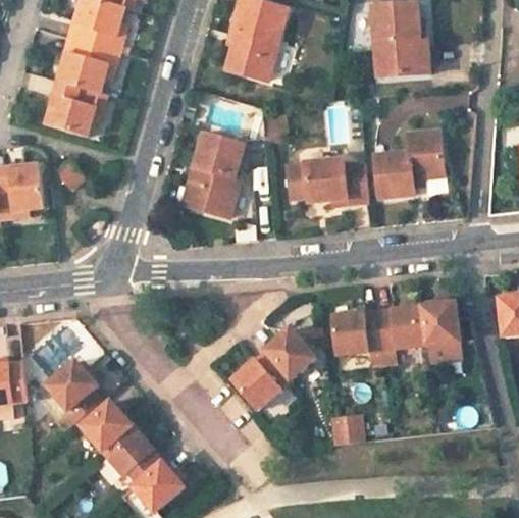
[(84,0),(79,18),(85,20),(80,39),(120,51),(123,40),(118,38),(121,26),(126,7),(104,0),(84,0)]
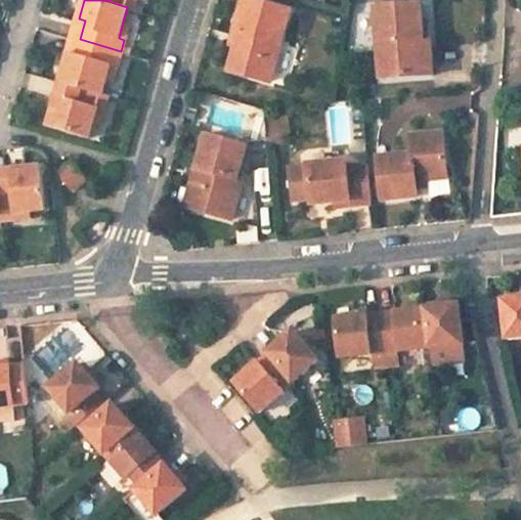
[(127,7),(133,9),(135,0),(104,0),(127,7)]
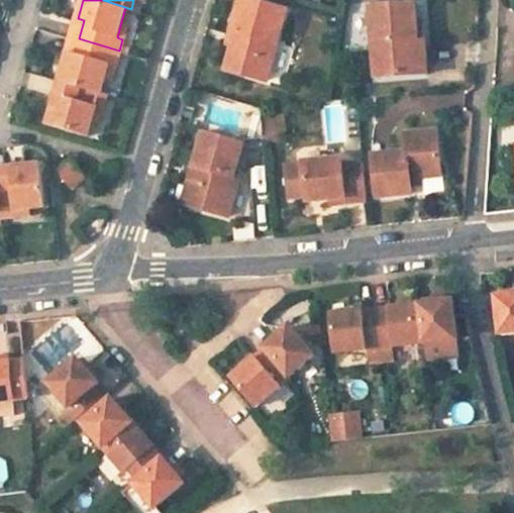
[(235,0),(226,29),(231,31),(227,43),(220,68),(261,80),(282,9),(251,0),(235,0)]
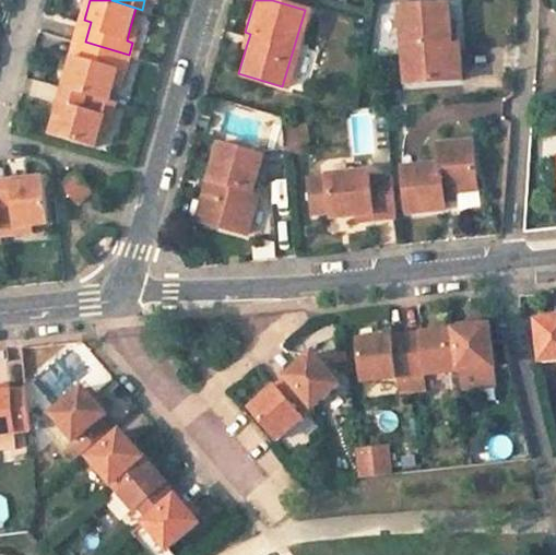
[(441,2),(394,7),(401,84),(440,80),(438,44),(446,43),(441,2)]
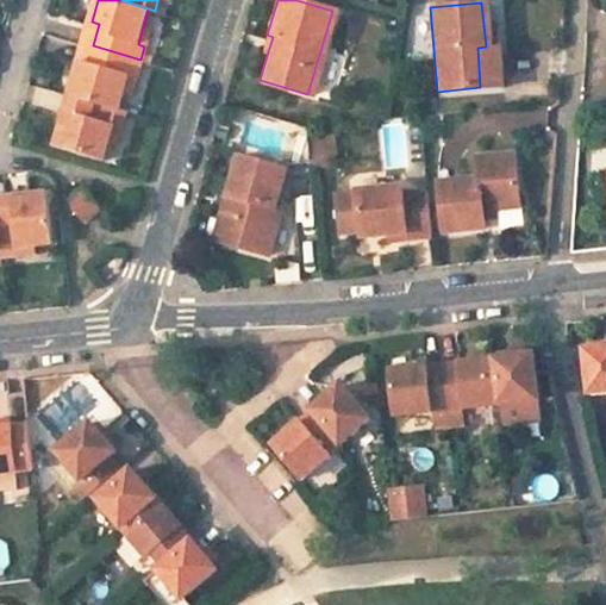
[(92,22),(86,43),(93,45),(99,24),(92,22)]
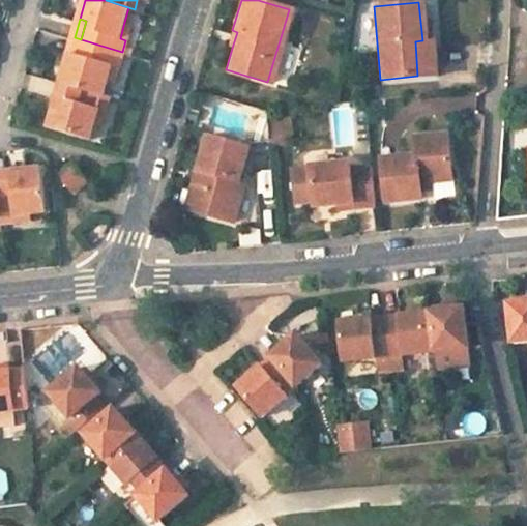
[(123,26),(120,38),(125,40),(128,27),(123,26)]
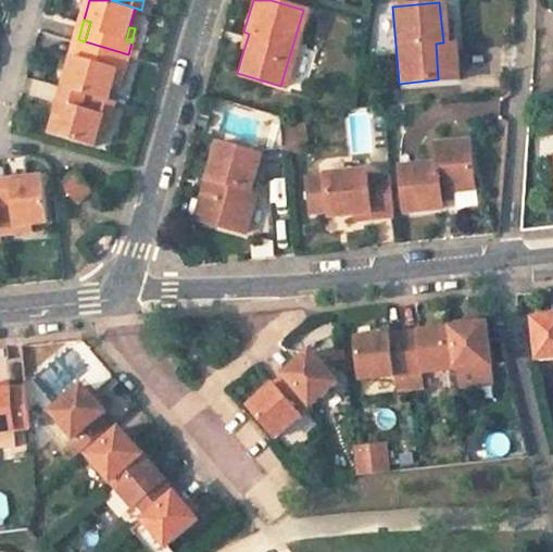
[(243,32),(239,45),(244,47),(249,34),(243,32)]
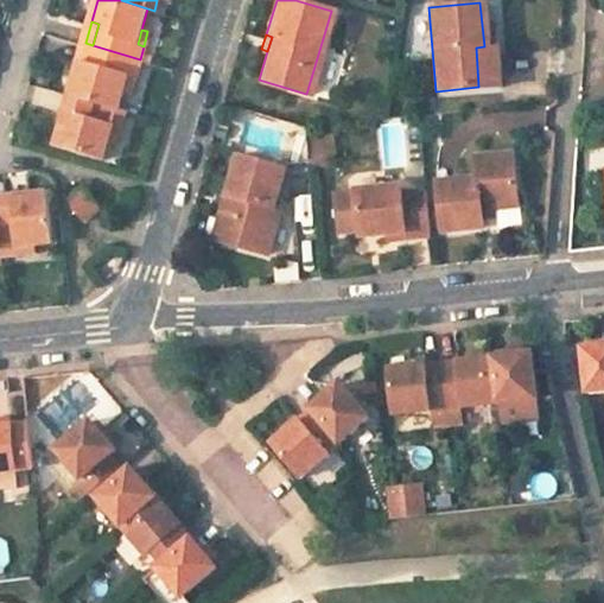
[(86,43),(77,69),(86,71),(93,45),(86,43)]
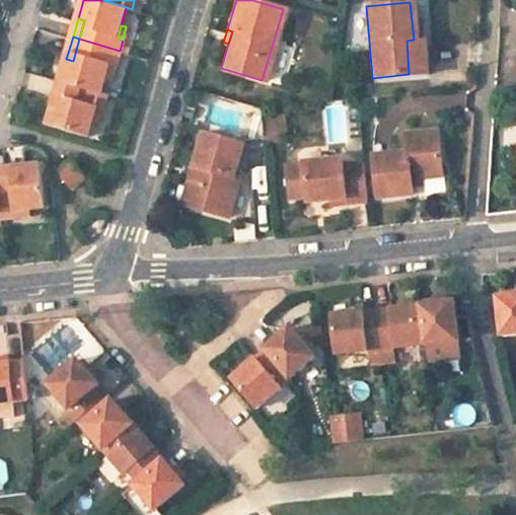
[(60,79),(67,82),(100,91),(104,79),(108,65),(115,67),(120,51),(79,39),(73,61),(66,59),(60,79)]
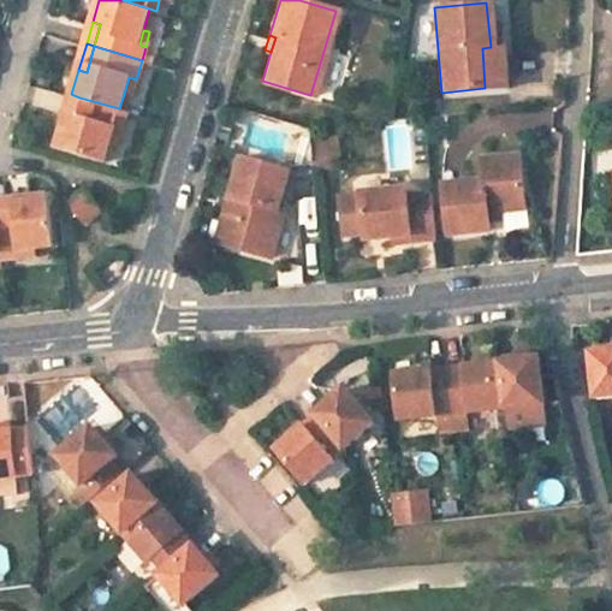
[(491,47),(482,48),(485,88),(503,87),(500,67),(498,47),(491,47)]
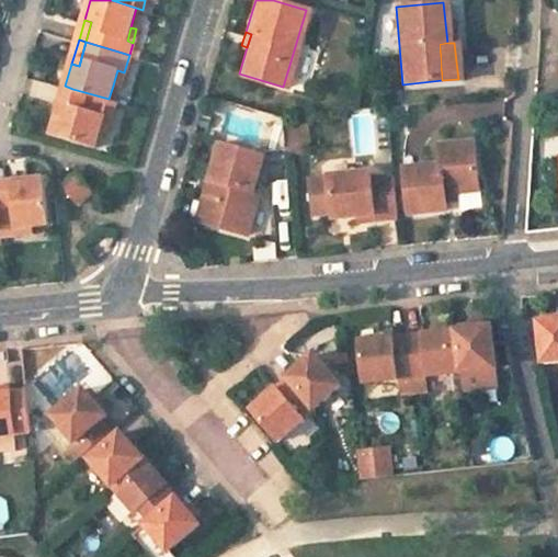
[(117,70),(113,86),(120,88),(124,72),(117,70)]
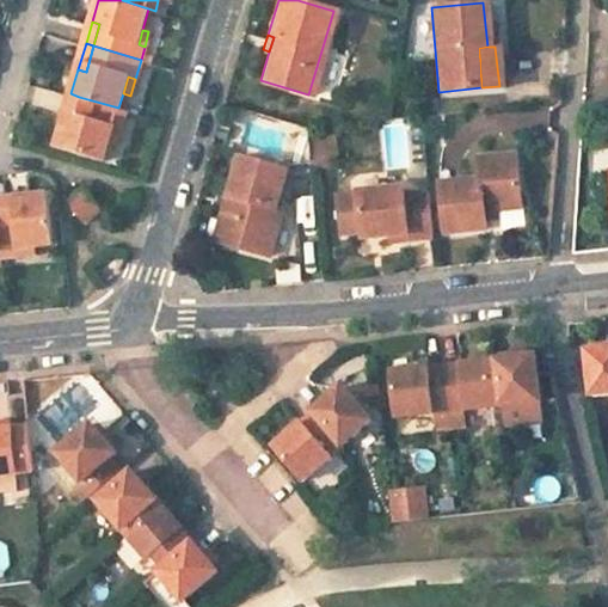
[(71,93),(62,121),(71,124),(79,97),(71,93)]
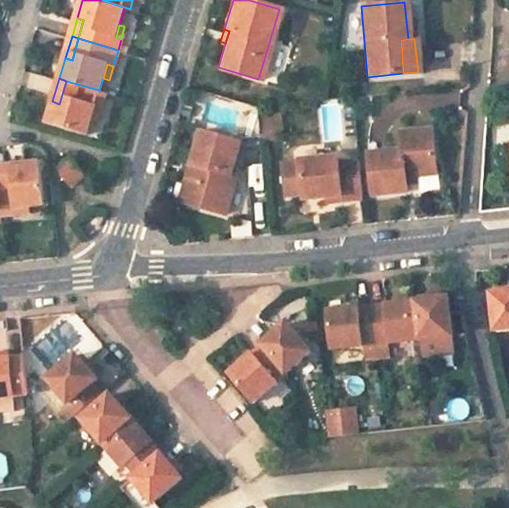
[(105,92),(99,90),(66,81),(59,104),(52,101),(46,123),(86,135),(90,121),(94,107),(100,109),(105,92)]
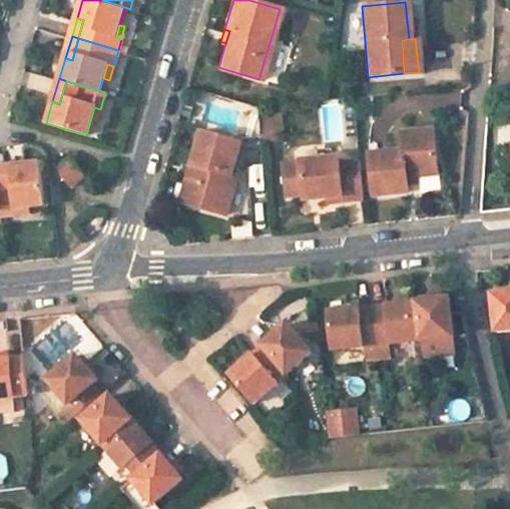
[(96,123),(100,109),(94,107),(90,121),(96,123)]
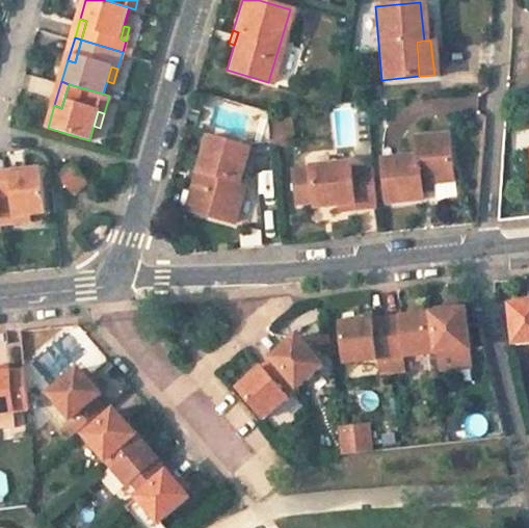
[(445,131),(410,133),(412,153),(378,155),(382,202),(419,199),(417,181),(449,178),(447,154),(445,131)]
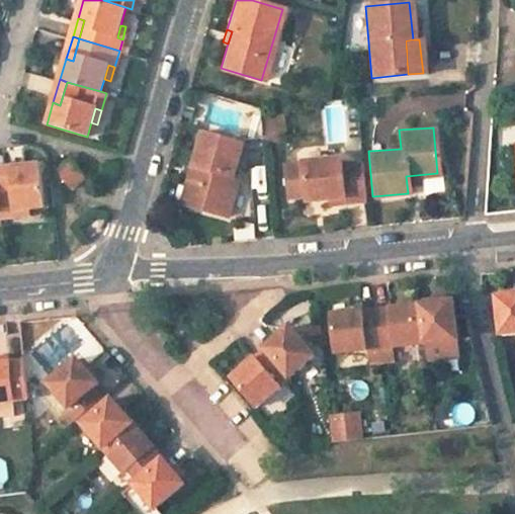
[(196,132),(186,165),(193,167),(183,204),(222,216),(234,177),(230,176),(238,144),(196,132)]
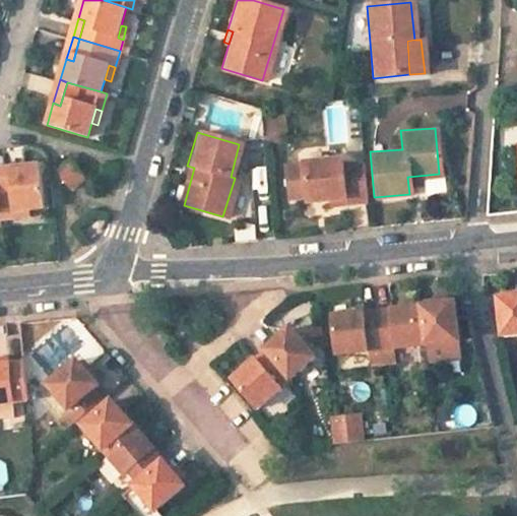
[(339,157),(301,162),(304,200),(326,198),(342,196),(343,201),(364,200),(360,163),(340,165),(339,157)]
